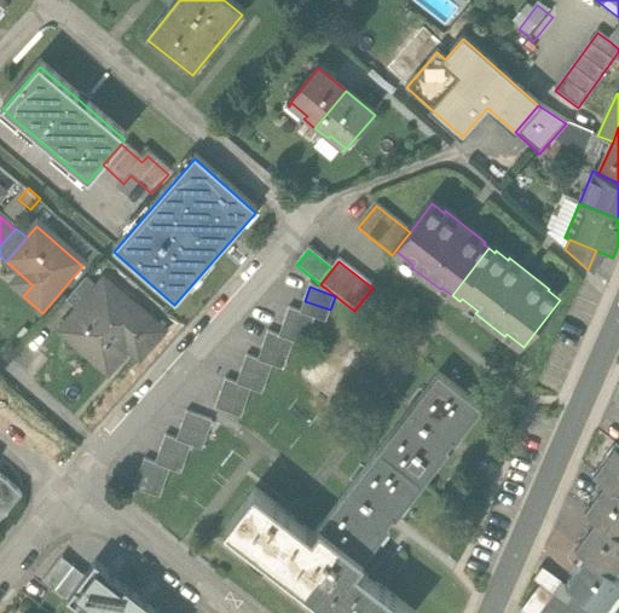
[(92,288),(74,308),(85,319),(104,298),(92,288)]
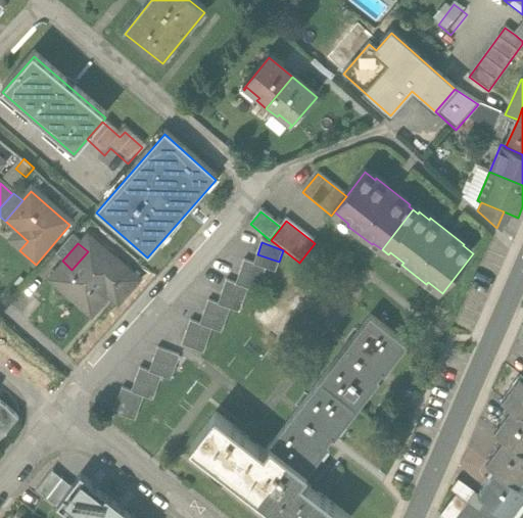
[(137,283),(93,245),(88,251),(72,270),(58,285),(93,316),(107,298),(116,308),(137,283)]
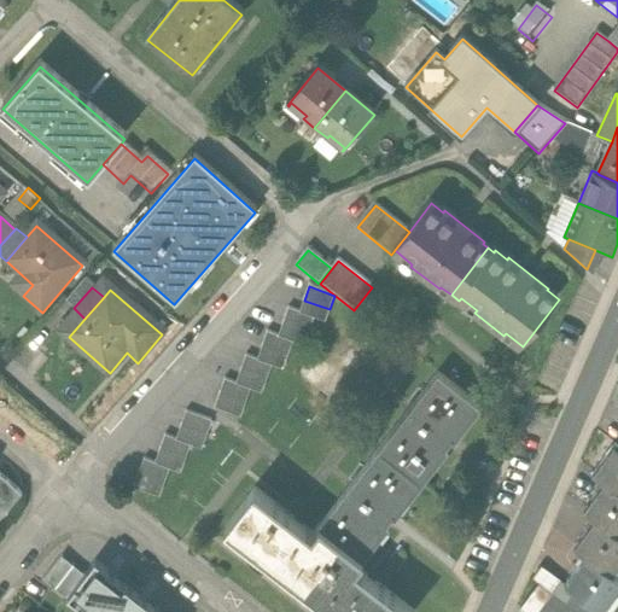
[(304,301),(299,314),(314,320),(325,324),(330,309),(304,301)]
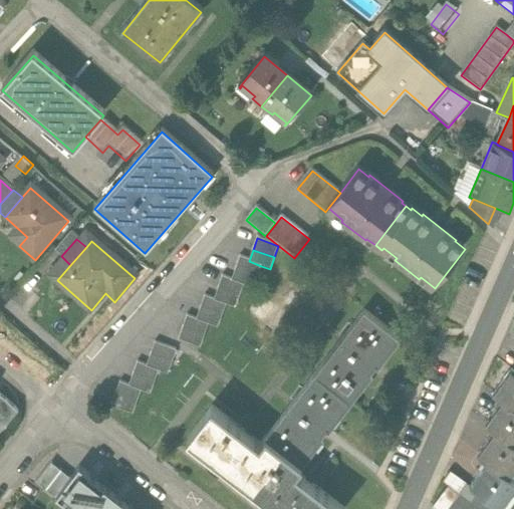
[(235,269),(257,277),(261,266),(249,261),(239,258),(235,269)]
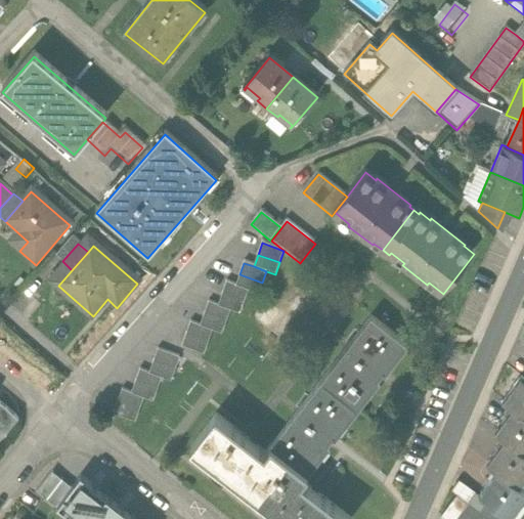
[(239,274),(235,287),(248,291),(258,295),(262,283),(239,274)]
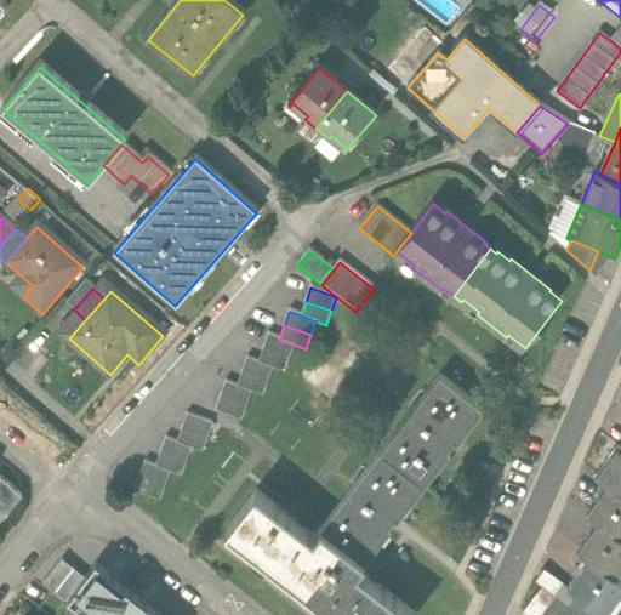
[(294,345),(279,340),(268,336),(263,349),(289,359),(294,345)]
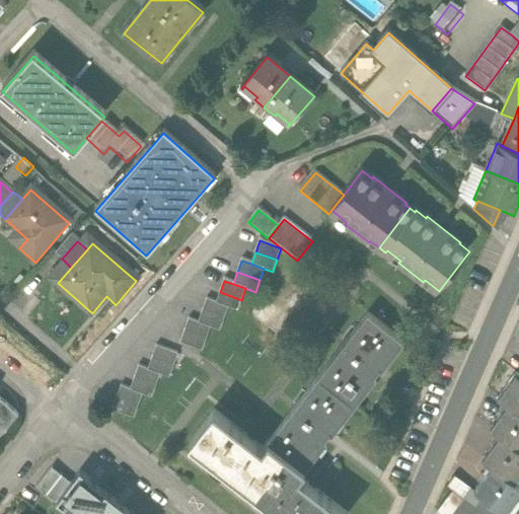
[(237,311),(241,300),(220,292),(216,304),(228,308),(237,311)]
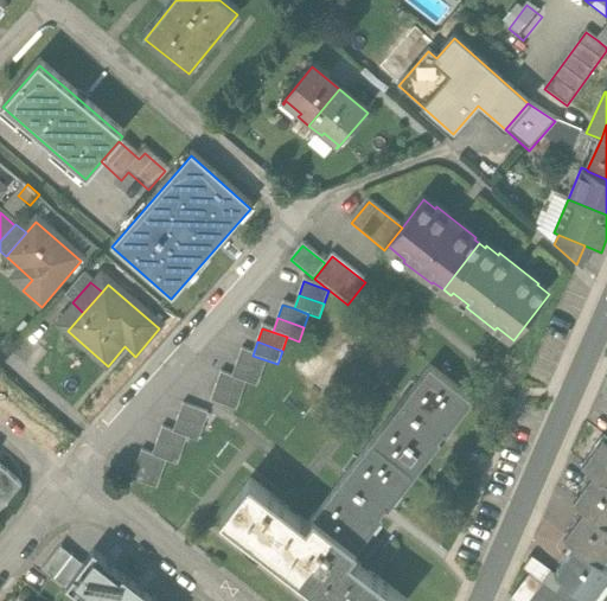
[(262,373),(267,360),(253,356),(241,351),(236,365),(262,373)]
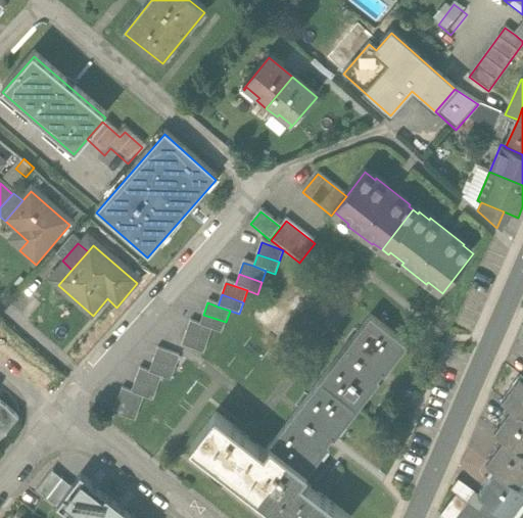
[(222,334),(226,322),(203,315),(199,327),(211,331),(222,334)]
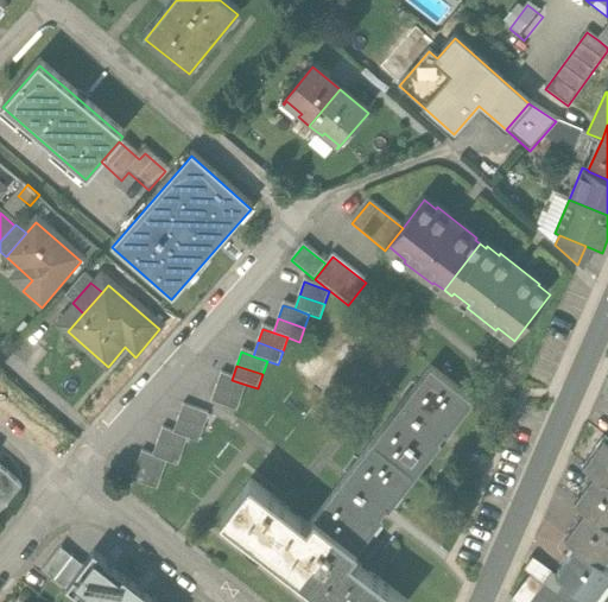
[(472,401),(430,371),(369,448),(411,480),(472,401)]
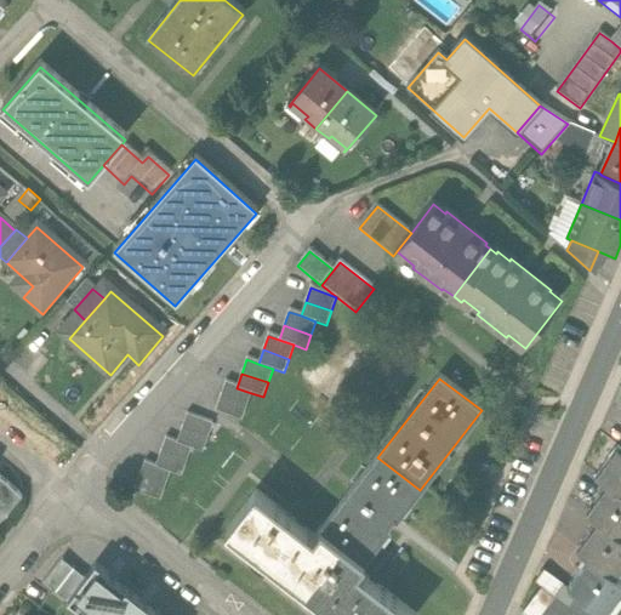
[(226,383),(221,398),(246,406),(251,393),(237,388),(226,383)]
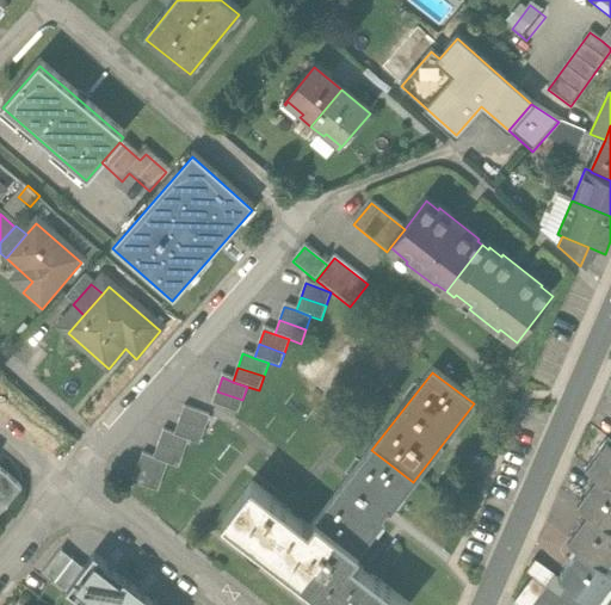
[(242,400),(217,391),(213,405),(238,414),(242,400)]
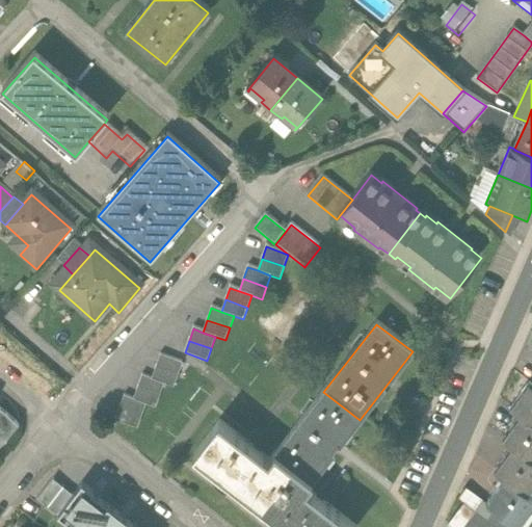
[(124,397),(115,421),(137,429),(145,405),(155,410),(164,386),(174,389),(182,365),(160,357),(152,380),(141,377),(133,401),(124,397)]
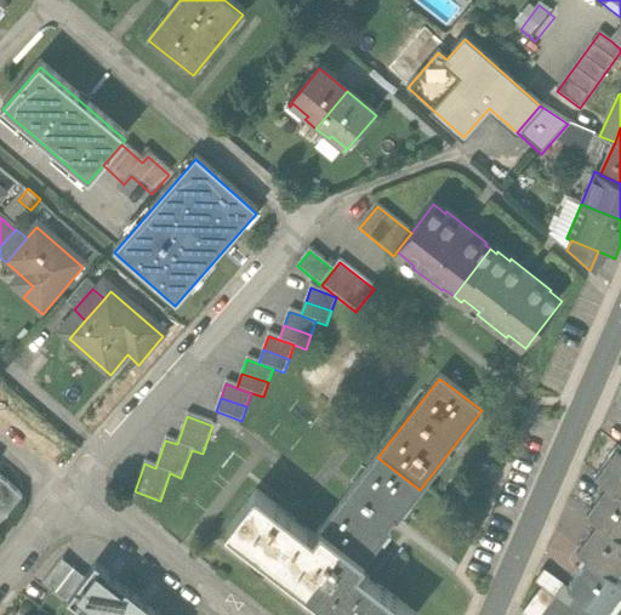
[(620,453),(617,450),(597,478),(609,487),(620,495),(620,453)]
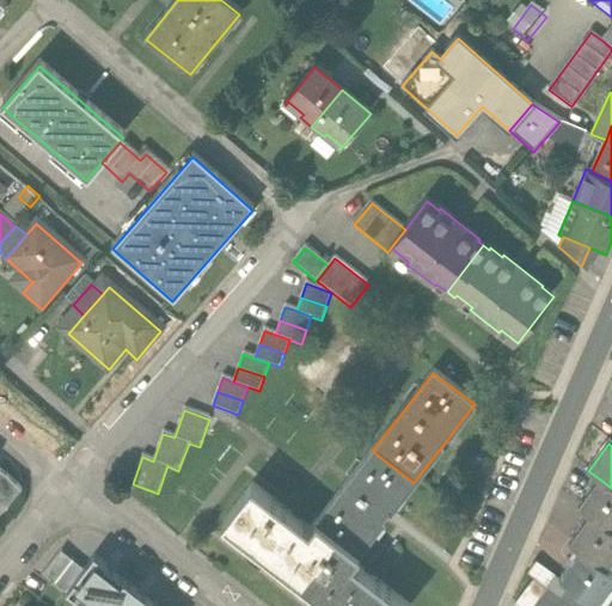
[(414,483),(372,451),(318,521),(338,538),(360,554),(414,483)]
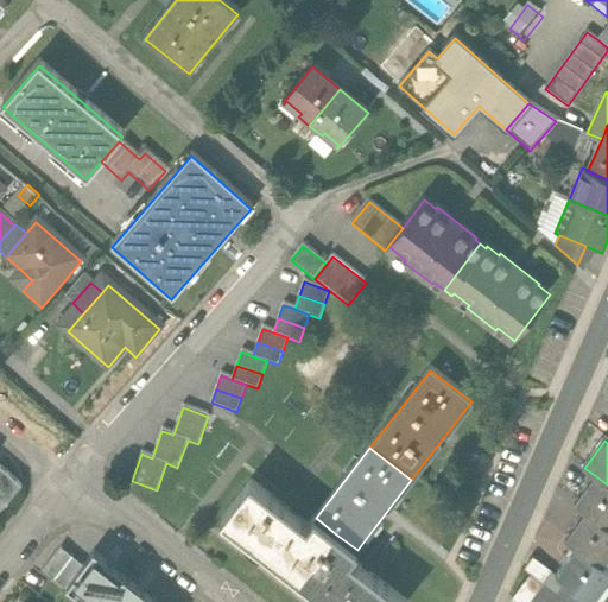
[(0,509),(20,487),(0,468),(0,509)]
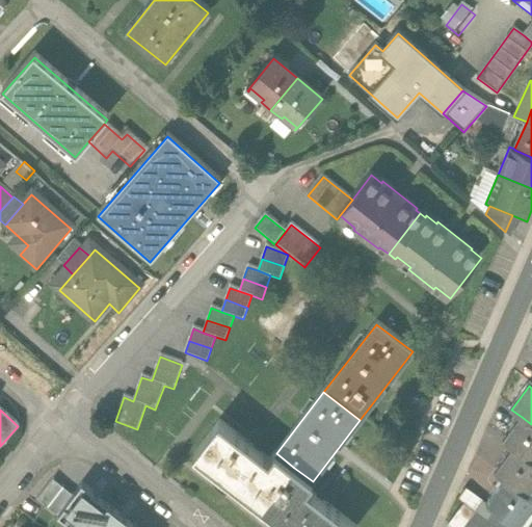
[(531,424),(522,417),(504,442),(513,448),(531,462),(531,424)]
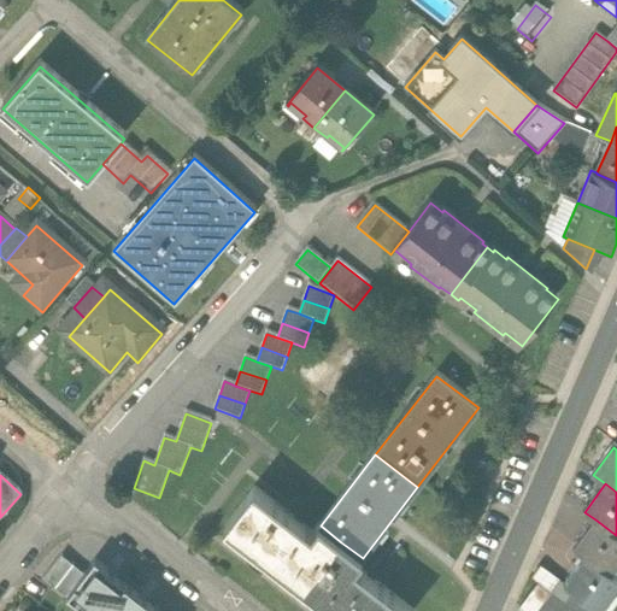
[(253,489),(225,526),(305,588),(341,542),(321,526),(312,535),(253,489)]
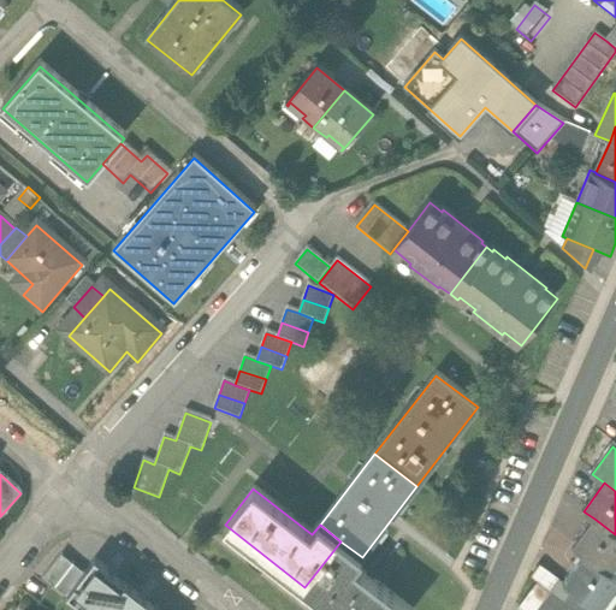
[(615,534),(594,519),(574,548),(585,556),(610,574),(611,573),(608,570),(615,558),(615,534)]
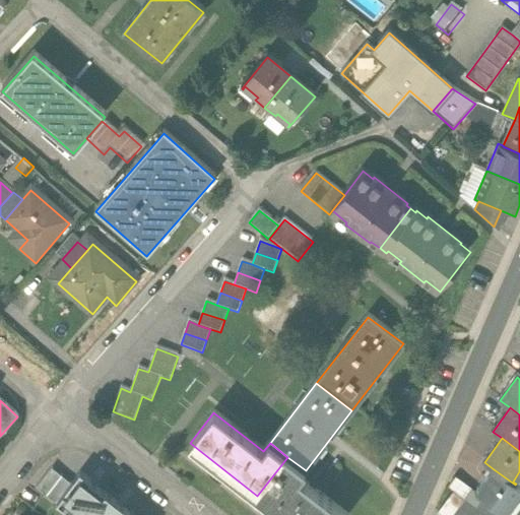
[(306,470),(287,457),(257,496),(281,514),(344,514),(299,478),(306,470)]
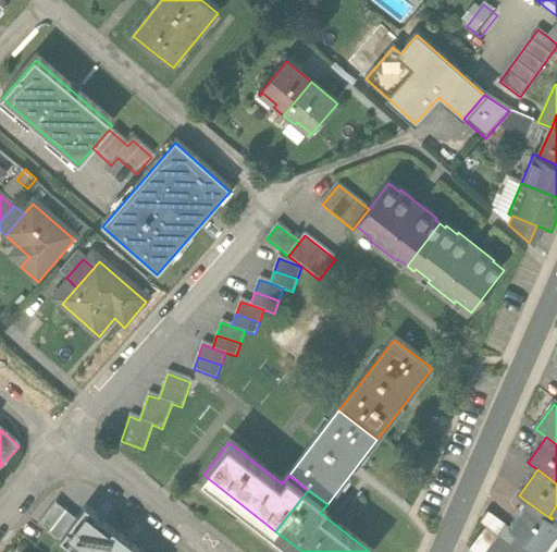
[(61,538),(76,519),(56,502),(39,523),(60,539),(61,538)]
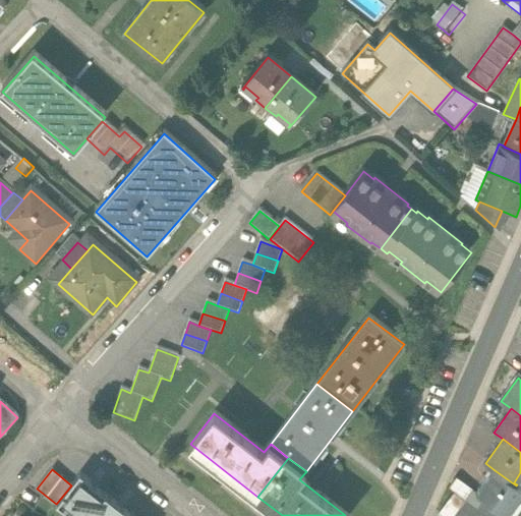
[(520,489),(516,485),(495,470),(476,495),(482,499),(505,515),(506,515),(505,514),(515,501),(518,504),(520,499),(520,489)]
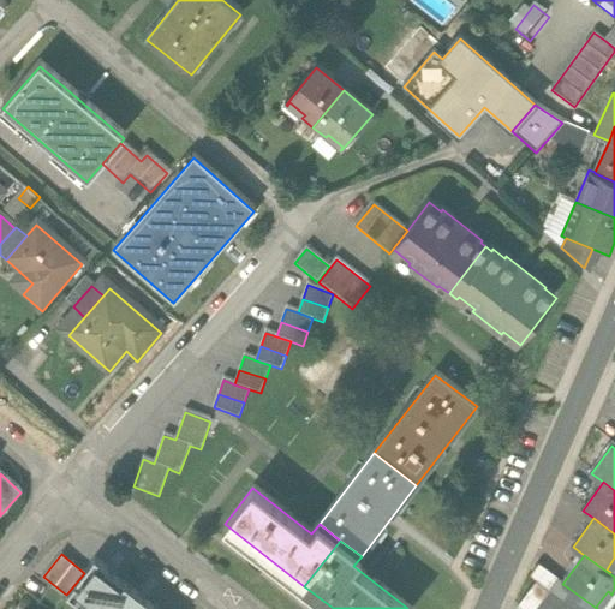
[(108,569),(95,559),(84,573),(67,593),(87,608),(155,608),(107,571),(108,569)]
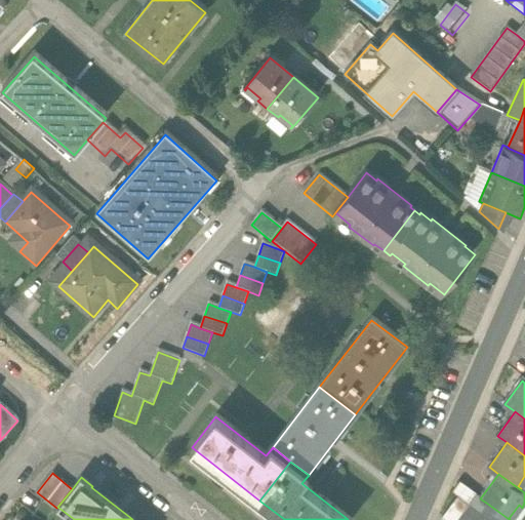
[(486,503),(480,498),(461,485),(455,494),(456,495),(470,505),(479,512),(486,503)]
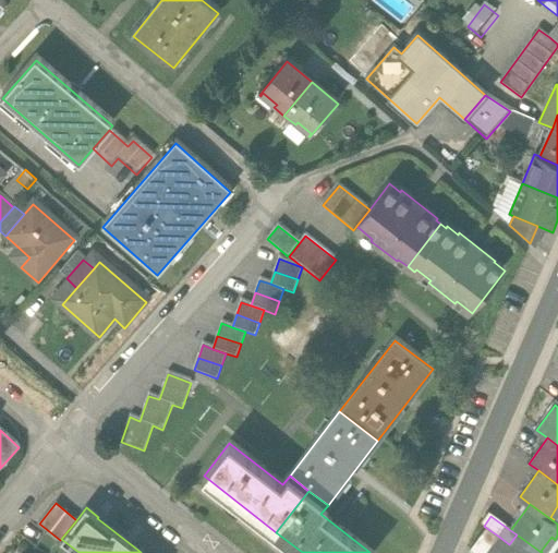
[(469,549),(474,552),(487,552),(499,537),(485,527),(469,549)]
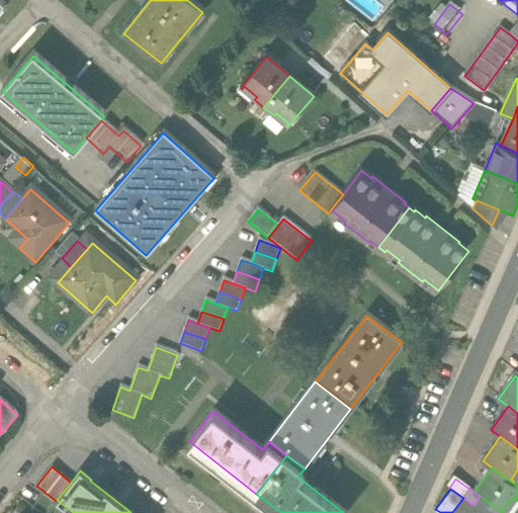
[(472,505),(463,498),(452,512),(502,512),(480,496),(472,505)]
